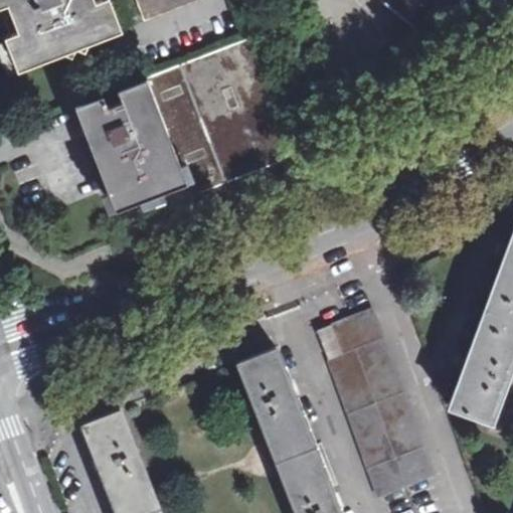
[(97,0),(0,0),(3,7),(15,2),(20,15),(8,19),(18,47),(12,50),(20,70),(59,54),(68,59),(71,50),(111,35),(97,0)]
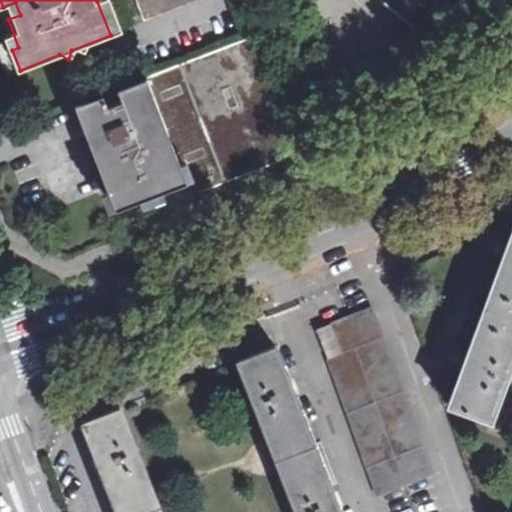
[(131,0),(141,24),(204,0),(131,0)]
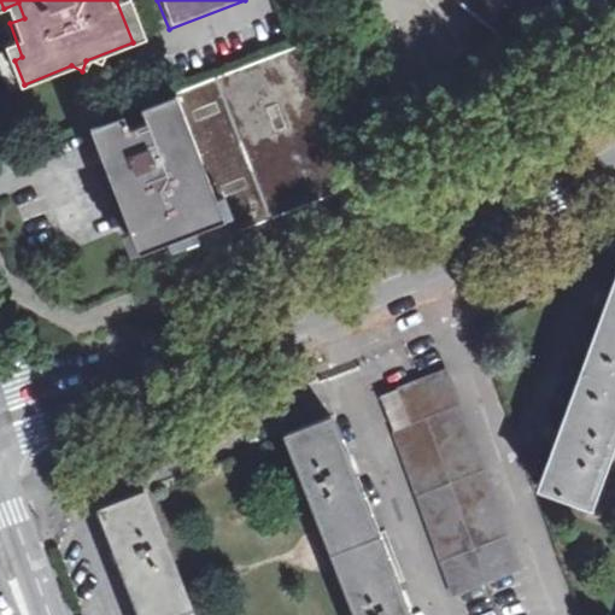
[(468,0),(462,9),(505,44),(540,0),(468,0)]
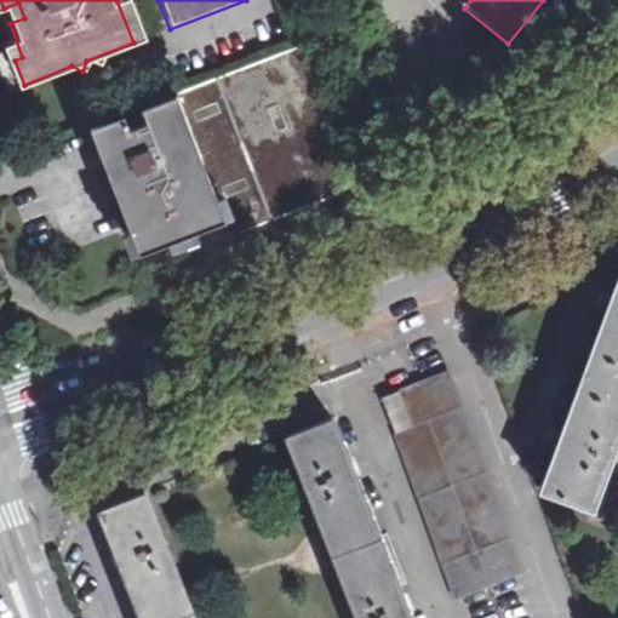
[(216,81),(273,221),(347,192),(299,50),(216,81)]
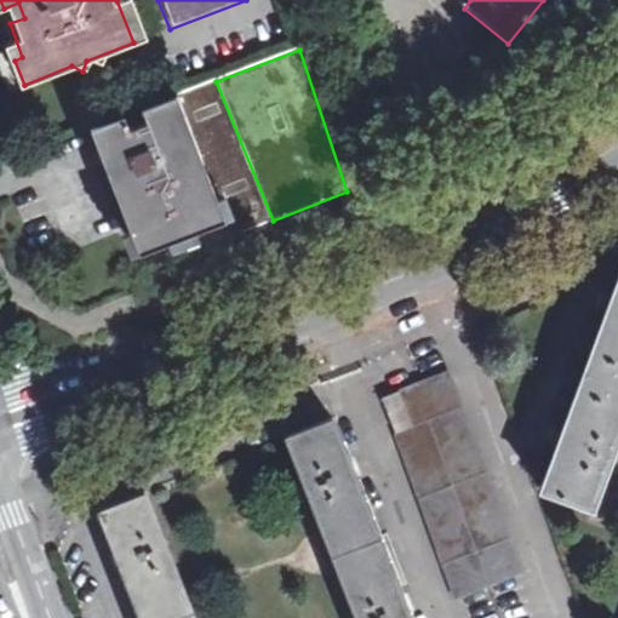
[(224,221),(188,235),(194,252),(273,221),(216,81),(175,97),(224,221)]
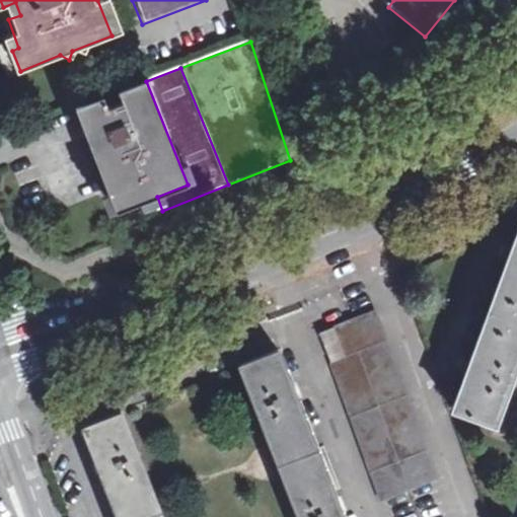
[(103,96),(74,107),(114,213),(157,197),(188,185),(146,81),(118,91),(122,103),(108,109),(103,96)]
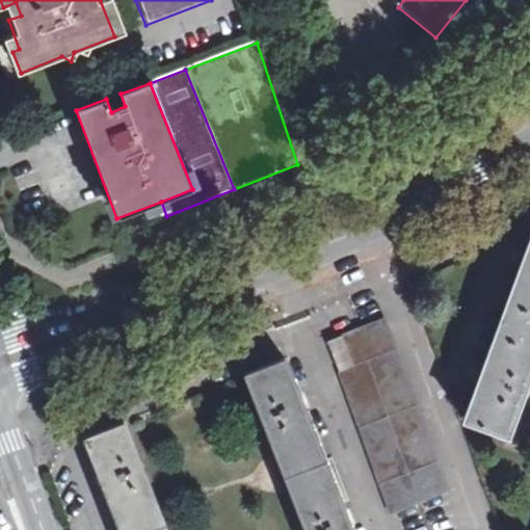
[(529,239),(464,420),(502,434),(529,358),(529,239)]
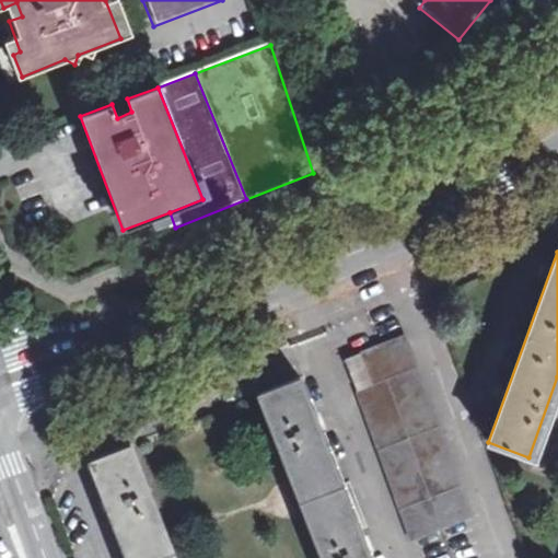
[(404,338),(358,356),(370,386),(356,392),(409,539),(468,518),(404,338)]
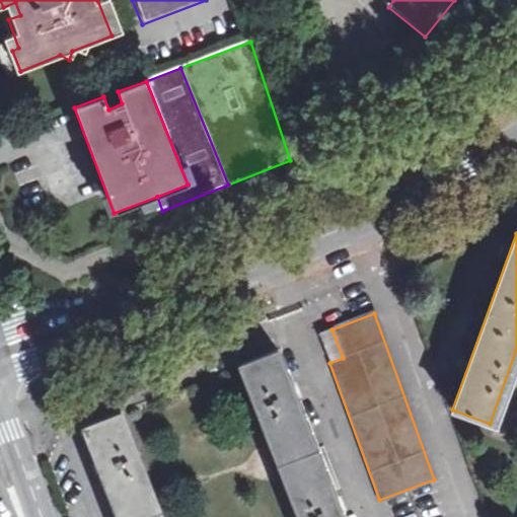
[(331,329),(318,335),(329,363),(343,358),(331,329)]
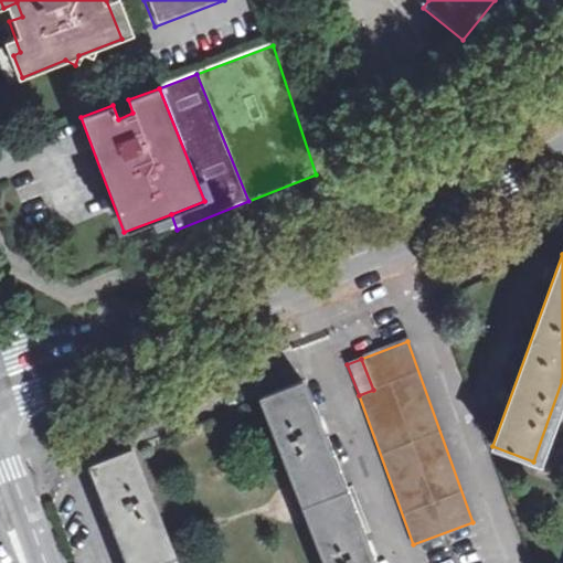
[(371,562),(300,383),(258,399),(322,562),(371,562)]
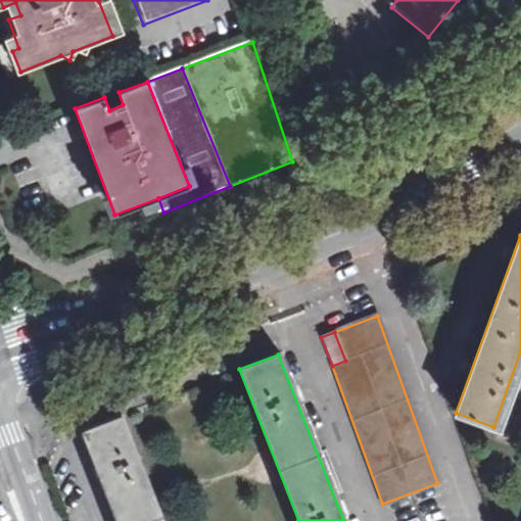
[(160,520),(121,416),(82,431),(115,520),(160,520)]
